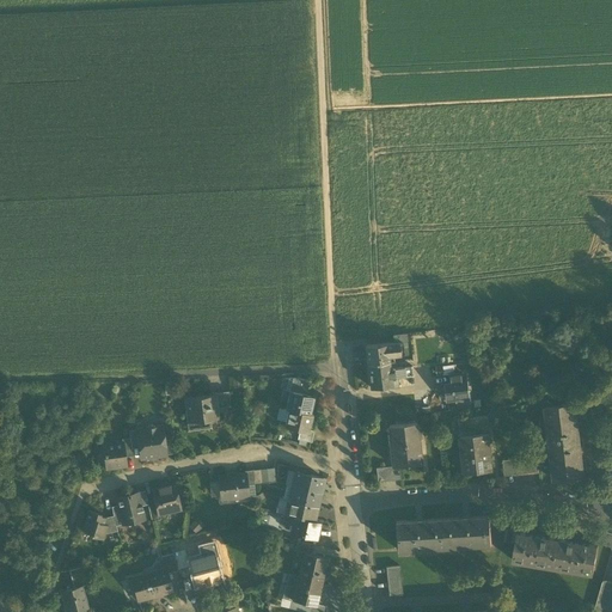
[(395,360),(393,355),(401,354),(399,342),(393,343),(366,346),(367,357),(367,363),(368,363),(371,387),(392,385),(391,378),(396,377),(395,367),(396,367),(395,360)]
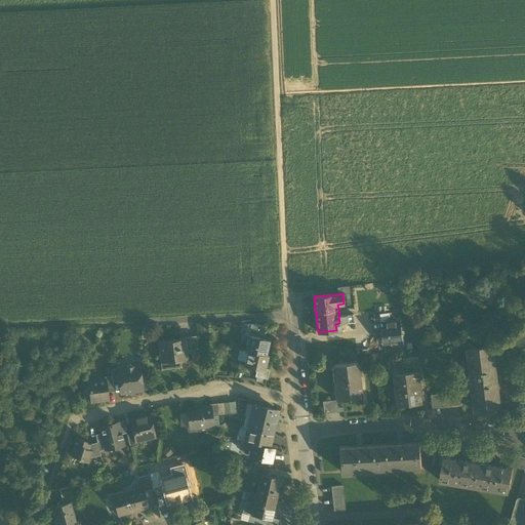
[(338,315),(339,323),(354,321),(353,314),(339,315),(338,315)]
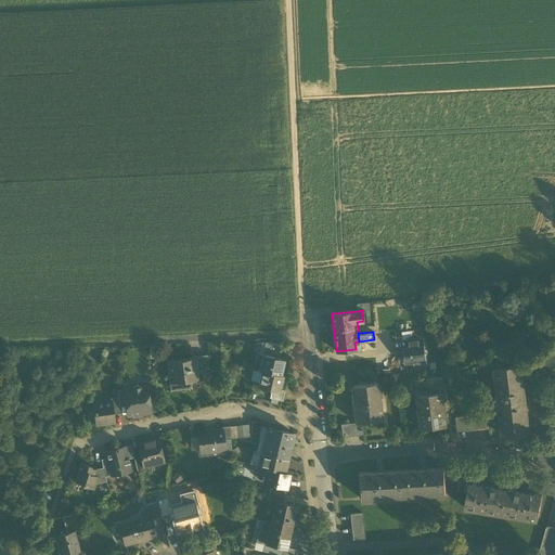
[(403,348),(405,363),(414,362),(414,359),(427,358),(425,345),(421,346),(421,338),(409,340),(410,347),(403,348)]
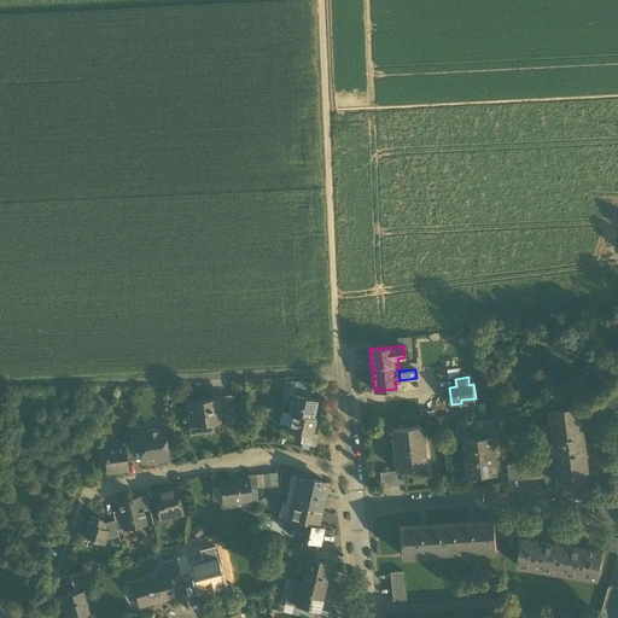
[(292,395),(296,380),(285,382),(283,392),(285,394),(292,395)]
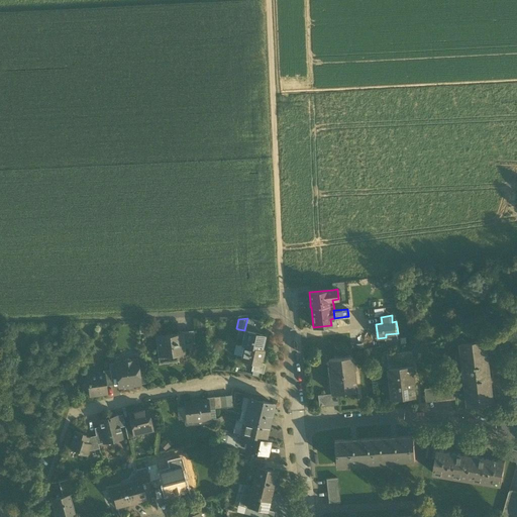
[(247,318),(244,330),(250,331),(251,329),(250,328),(252,320),(247,318)]
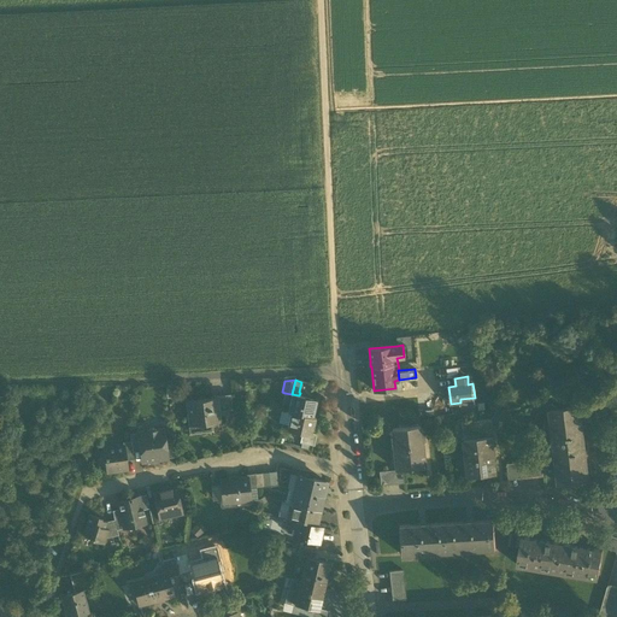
[(300,393),(313,395),(316,385),(301,382),(299,392),(300,393)]
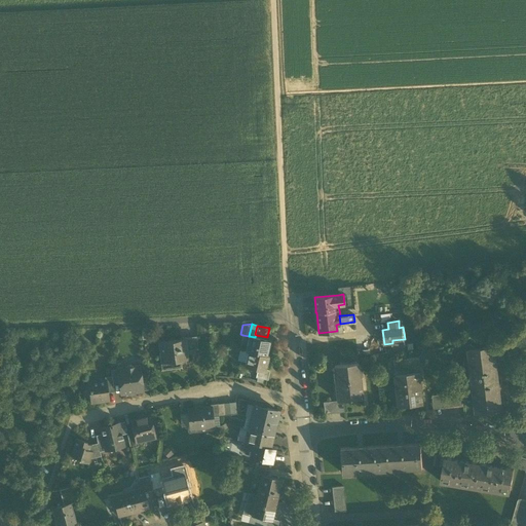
[(246,350),(249,336),(242,335),(239,349),(246,350)]
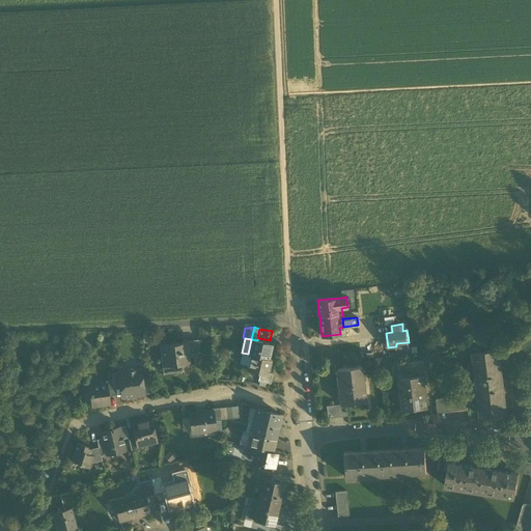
[(248,354),(250,355),(269,359),(272,344),(270,343),(270,340),(258,338),(257,340),(251,339),(248,354)]
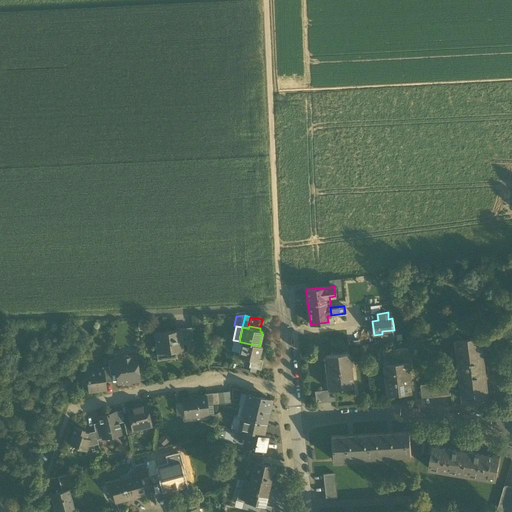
[(180,330),(182,341),(193,340),(191,327),(179,328),(179,329),(180,329),(180,330)]
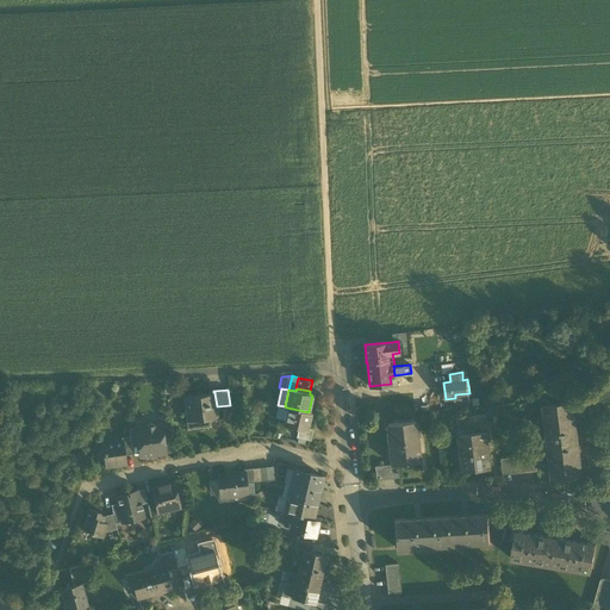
[(184,397),(188,428),(200,425),(199,419),(209,418),(218,416),(217,406),(215,393),(215,392),(213,392),(210,393),(185,397),(184,397)]
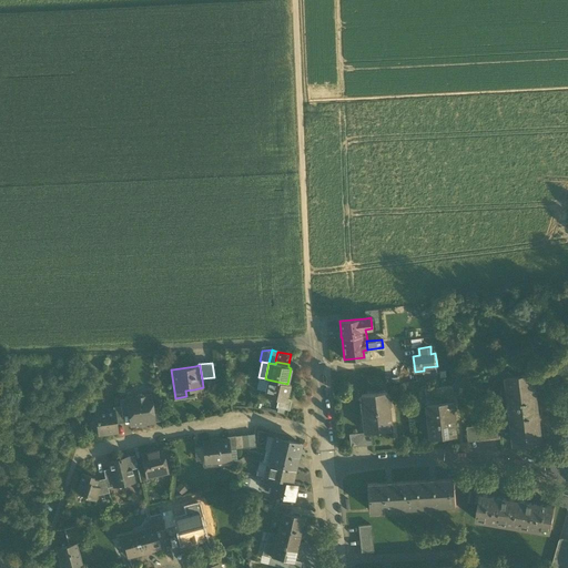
[(506,377),(514,446),(541,443),(534,374),(506,377)]
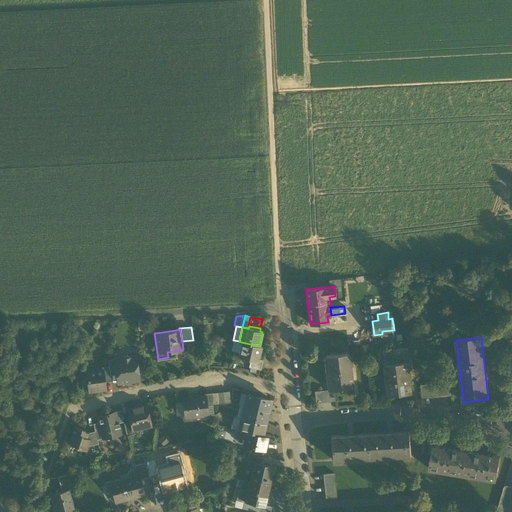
[(241,342),(239,341),(233,340),(231,350),(239,352),(241,342)]
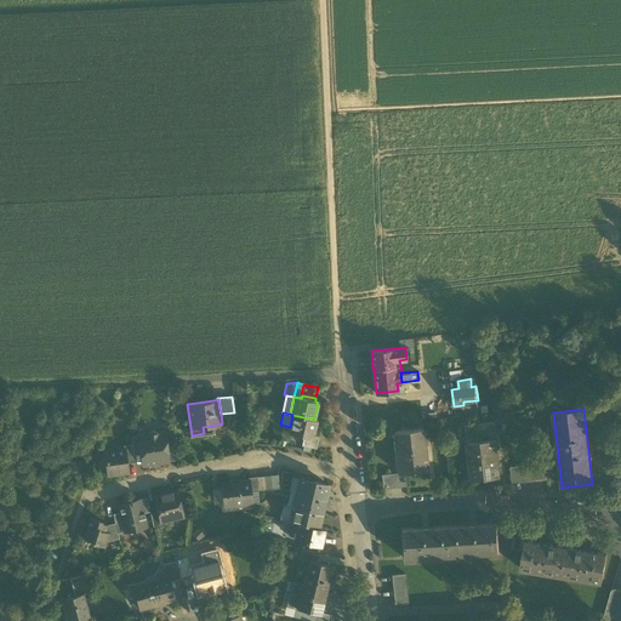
[(318,421),(314,420),(292,415),(290,427),(289,432),(303,436),(313,438),(313,436),(318,421)]
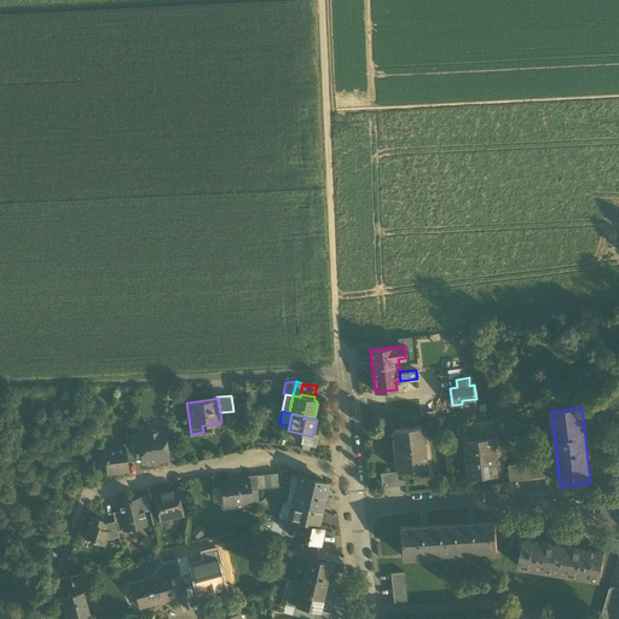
[(469,422),(472,440),(479,439),(479,437),(496,435),(495,420),(469,422)]
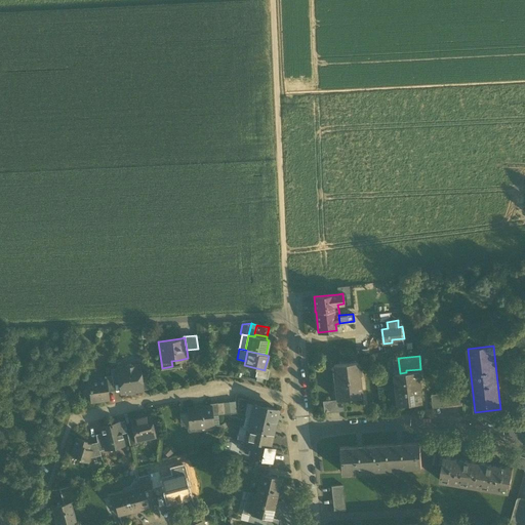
[(333,365),(337,400),(342,400),(361,398),(357,362),(333,365)]
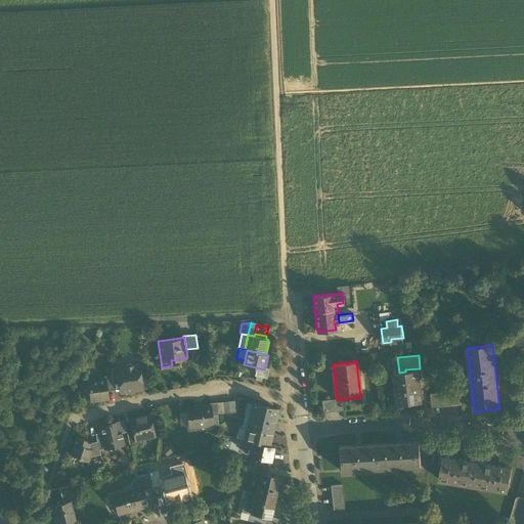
[(126,391),(127,392),(134,391),(135,390),(142,389),(140,377),(138,364),(133,365),(130,362),(127,363),(125,366),(117,367),(119,383),(121,392),(126,391)]
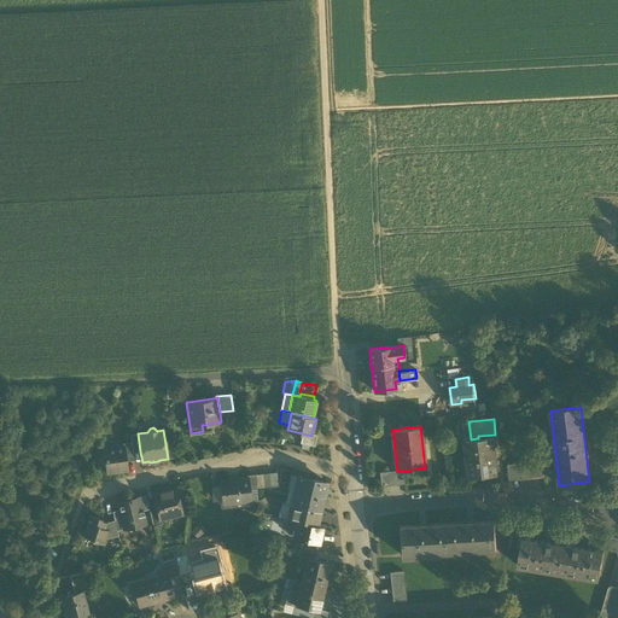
[(130,435),(132,442),(133,453),(140,452),(138,433),(130,435)]
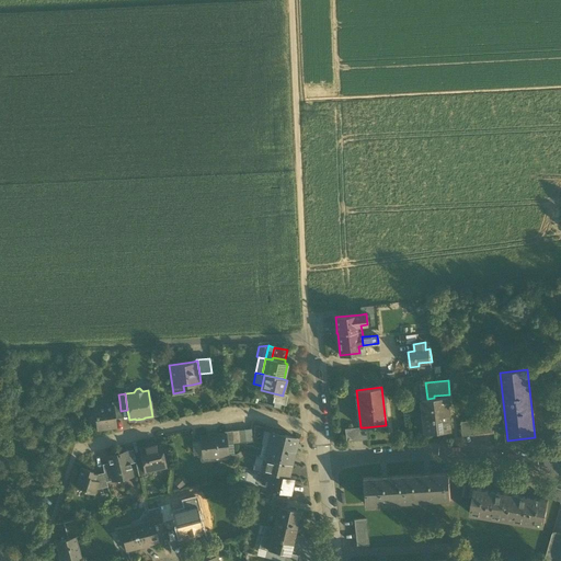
[(272,402),(285,405),(287,395),(283,393),(283,396),(274,393),(272,402)]
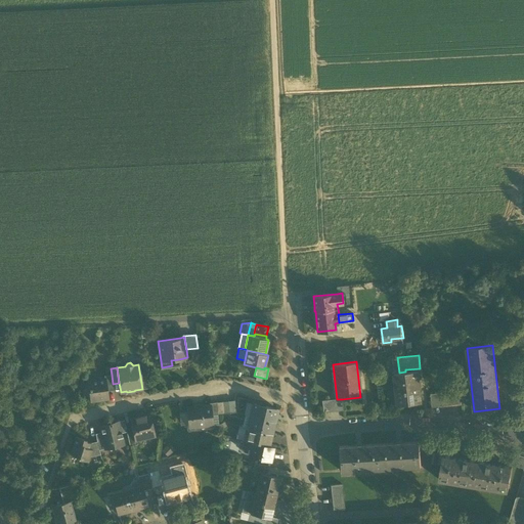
[(418,370),(405,372),(399,373),(394,374),(398,404),(421,402),(418,370)]
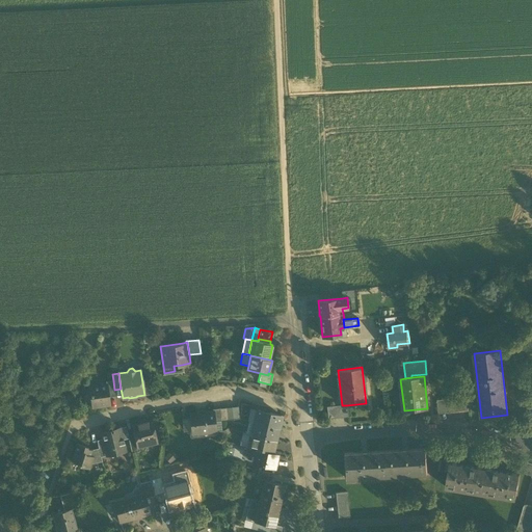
[(115,396),(114,390),(113,380),(106,381),(106,384),(107,384),(108,397),(115,396)]
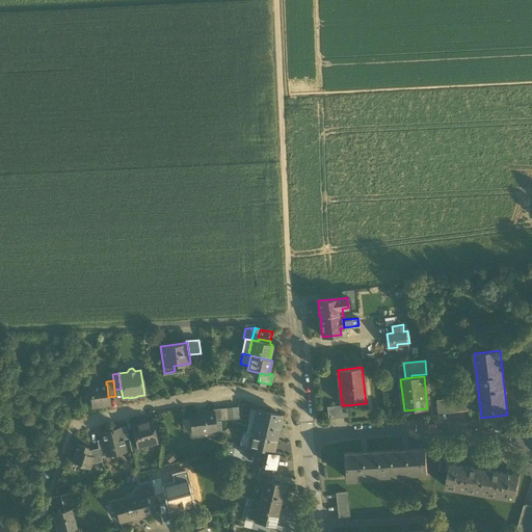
[(89,404),(92,407),(102,405),(102,404),(109,403),(108,397),(107,384),(106,384),(90,387),(91,394),(90,394),(91,395),(88,399),(89,404)]
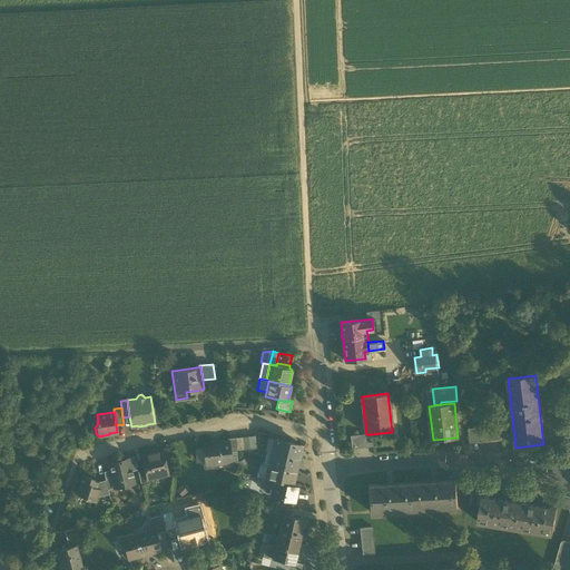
[(480,442),(494,441),(493,426),(478,428),(480,443),(480,442)]
